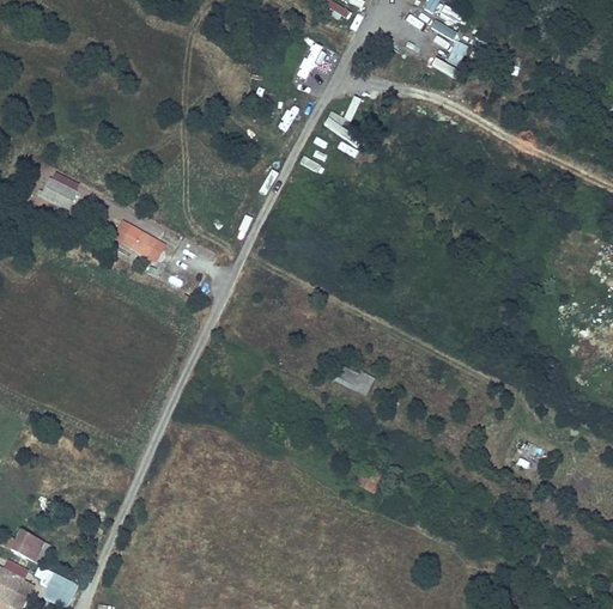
[(320,0),(317,5),(345,22),(351,12),(331,0),(320,0)]
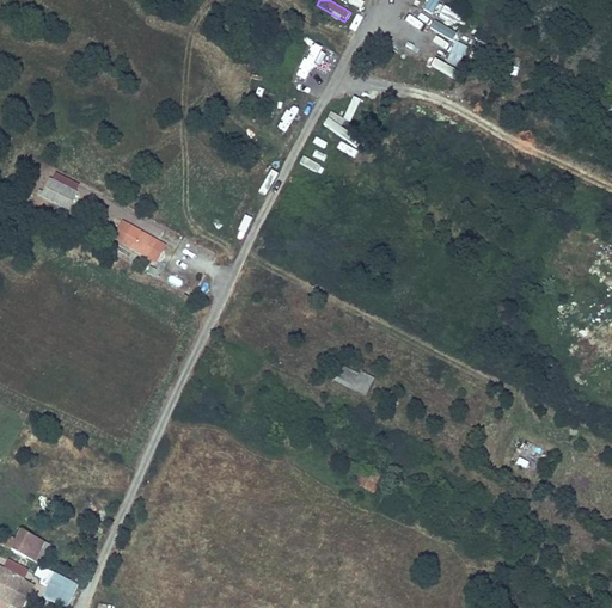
[(426,0),(422,7),(430,12),(436,0),(426,0)]
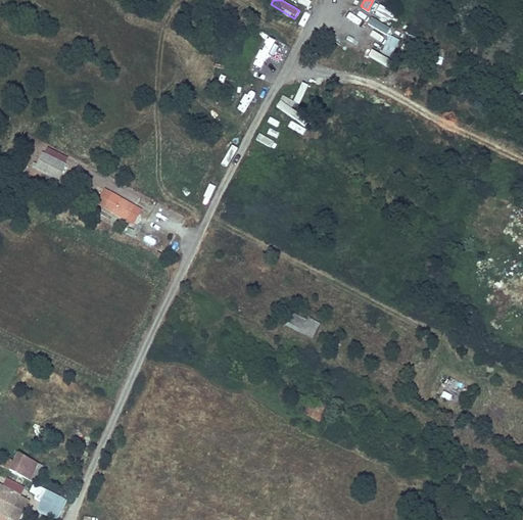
[(371,14),(366,21),(386,34),(390,26),(371,14)]
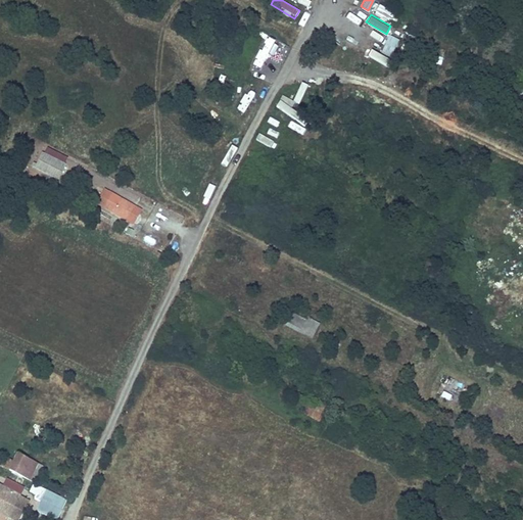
[(379,51),(390,56),(399,38),(388,33),(379,51)]
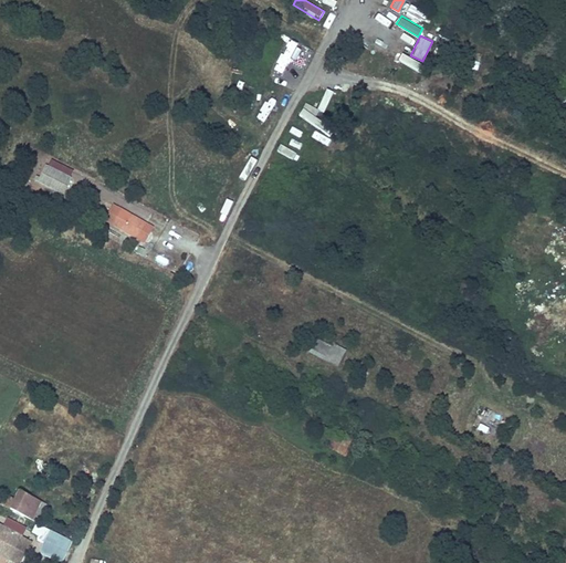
[(369,53),(366,60),(391,71),(395,64),(369,53)]
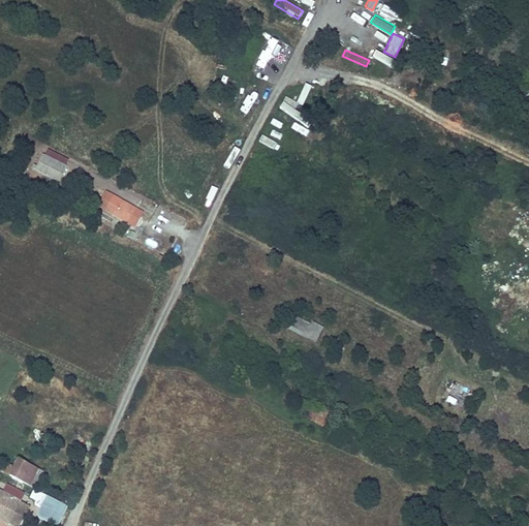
[(296,99),(306,101),(308,93),(298,90),(296,99)]
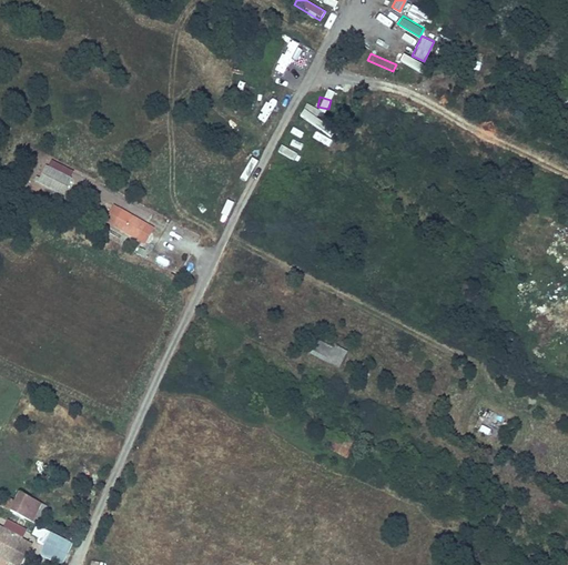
[(308,138),(316,134),(307,114),(301,118),(308,138)]
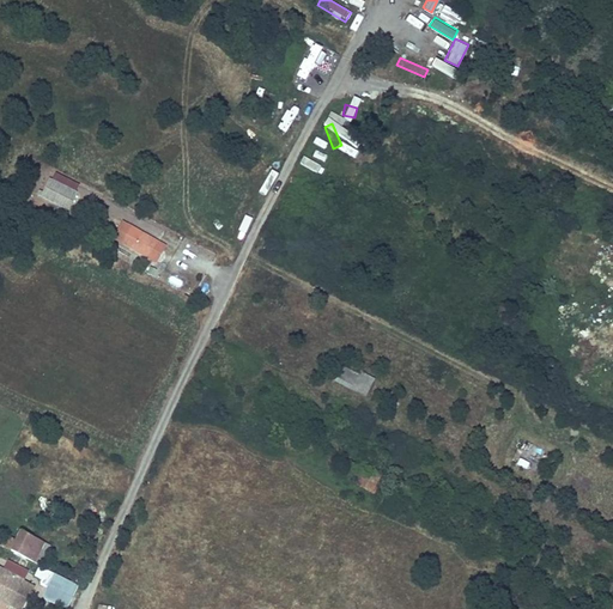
[(56,172),(53,178),(76,189),(79,183),(56,172)]
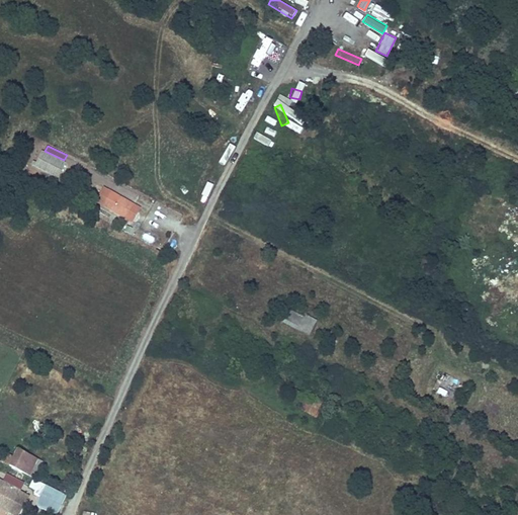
[(45,151),(41,150),(33,165),(58,177),(66,161),(64,160),(45,151)]
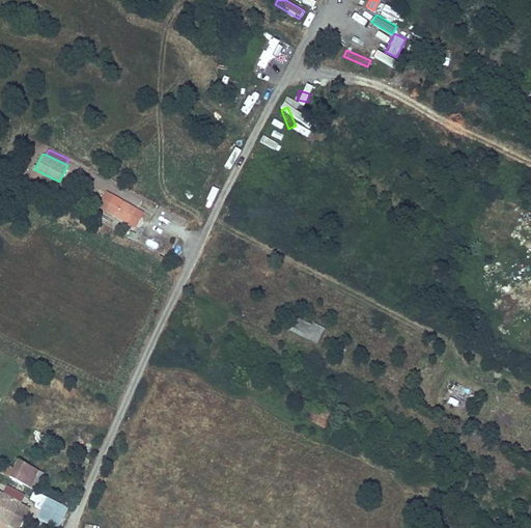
[(99,204),(136,225),(144,211),(107,190),(99,204)]
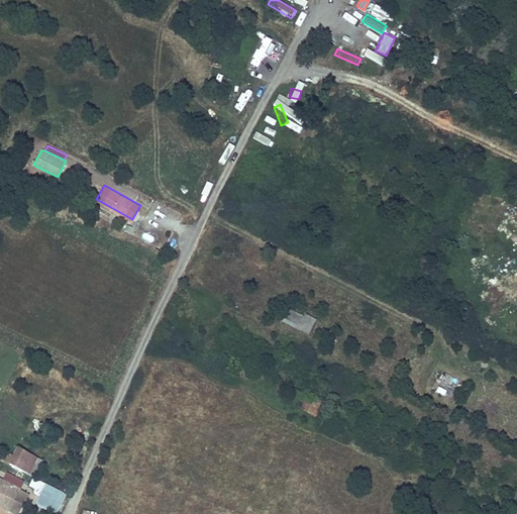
[(317,318),(284,304),(277,320),(310,334),(317,318)]
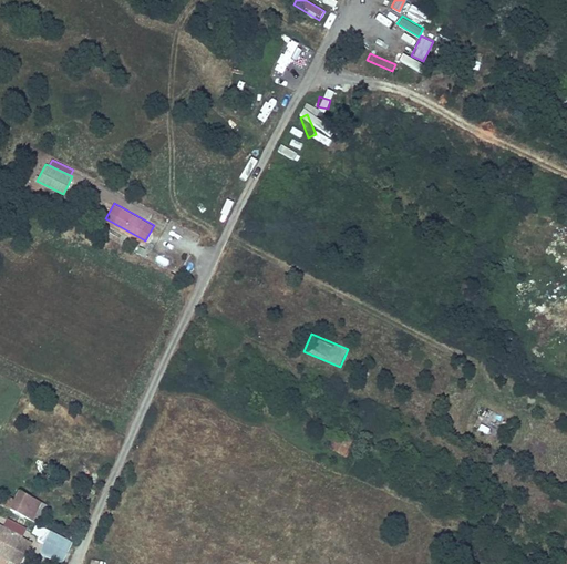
[(303,416),(298,428),(303,430),(309,418),(303,416)]
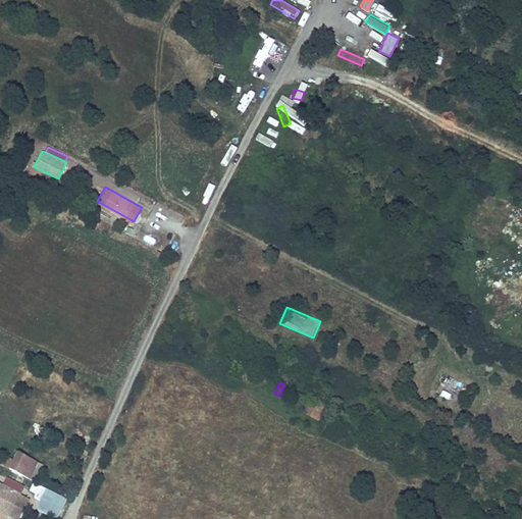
[(310,396),(303,410),(317,418),(324,404),(310,396)]
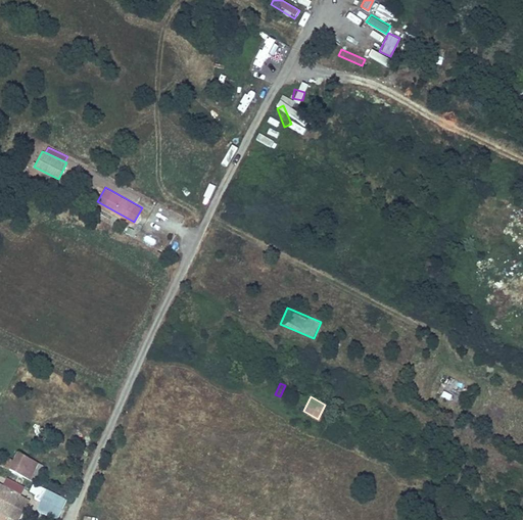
[(17,451),(9,468),(36,481),(44,465),(17,451)]
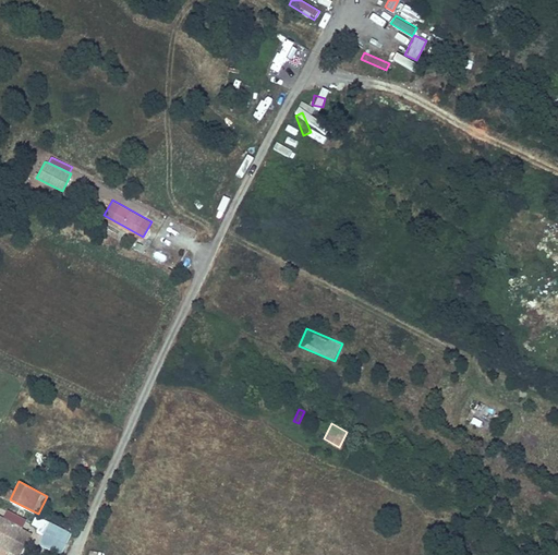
[(8,509),(3,517),(21,527),(25,518),(8,509)]
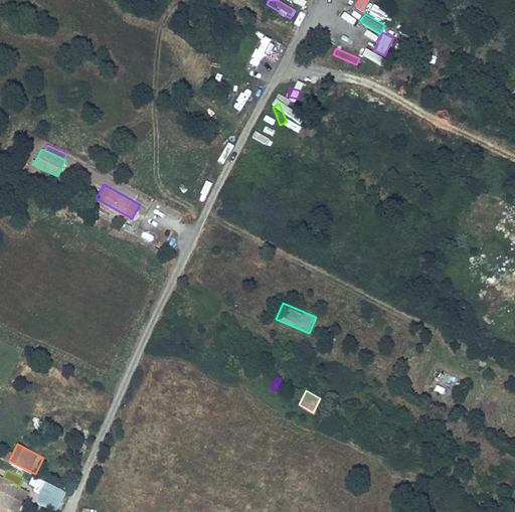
[(3,477),(0,474),(0,500),(9,506),(19,511),(23,504),(21,504),(28,491),(19,486),(3,477)]
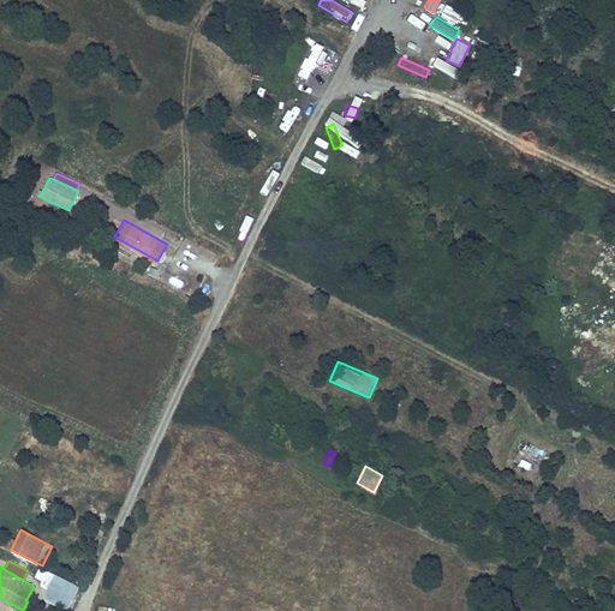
[(78,587),(54,576),(43,599),(67,610),(78,587)]
